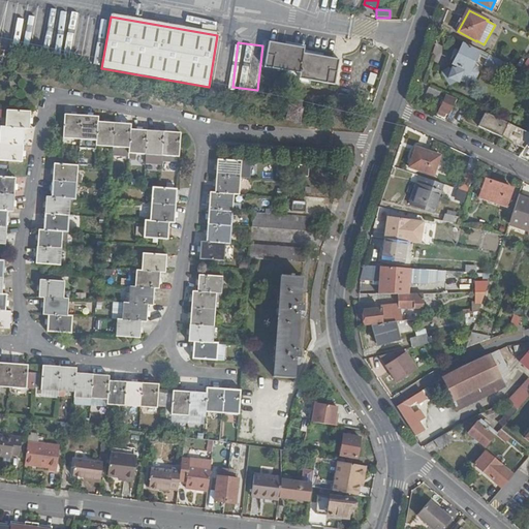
[(303,54),(303,50),(268,42),(263,68),(299,75),(299,80),(334,86),(339,61),(303,54)]
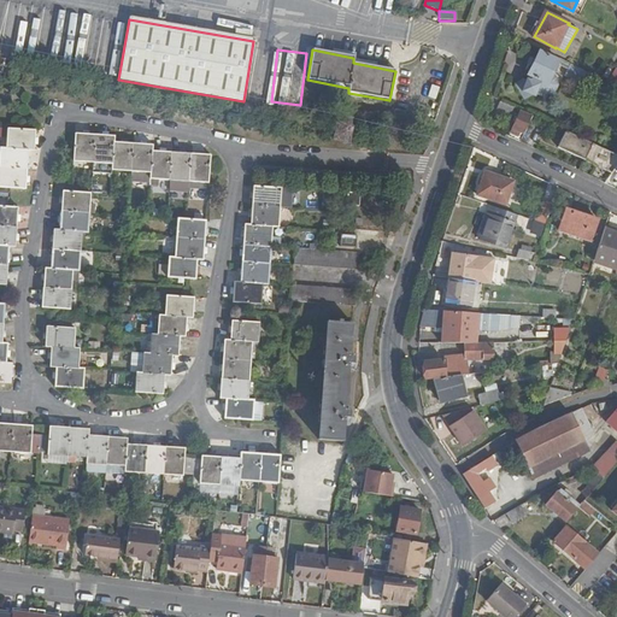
[(559,60),(540,51),(529,74),(533,77),(528,81),(524,78),(515,83),(524,100),(536,94),(546,99),(546,95),(552,94),(558,86),(556,77),(552,75),(559,60)]
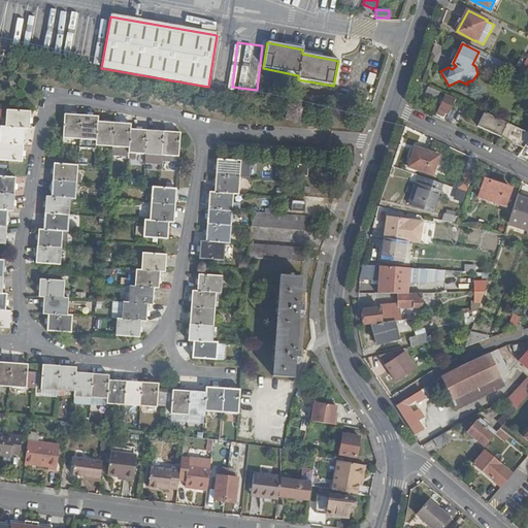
[(504,62),(489,54),(485,63),(499,71),(504,62)]
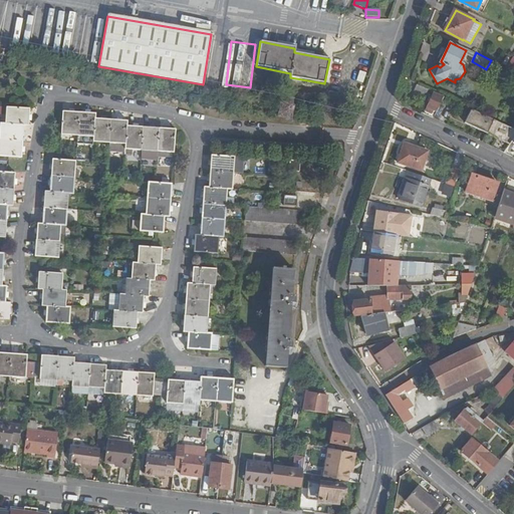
[(429,88),(414,81),(412,86),(426,93),(429,88)]
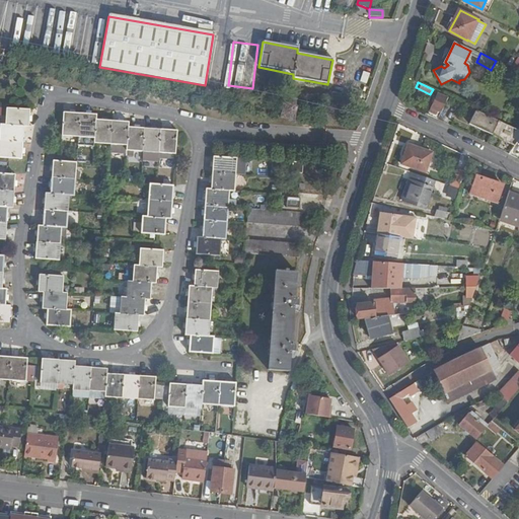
[(441,112),(448,96),(439,91),(430,110),(435,113),(436,109),(441,112)]
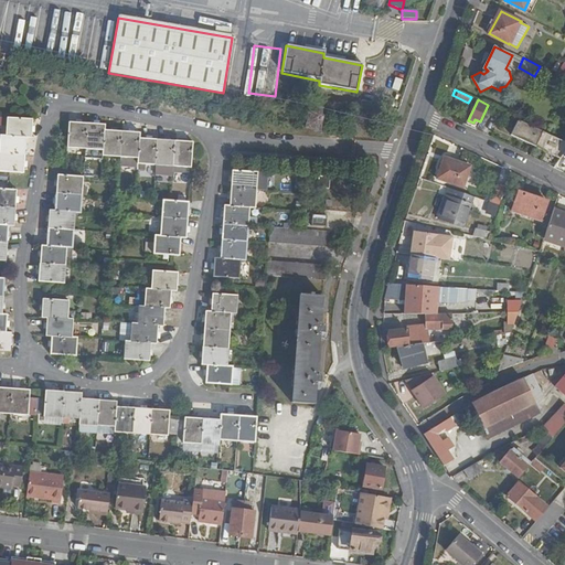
[(7,119),(6,127),(6,137),(27,138),(32,139),(34,120),(7,119)]
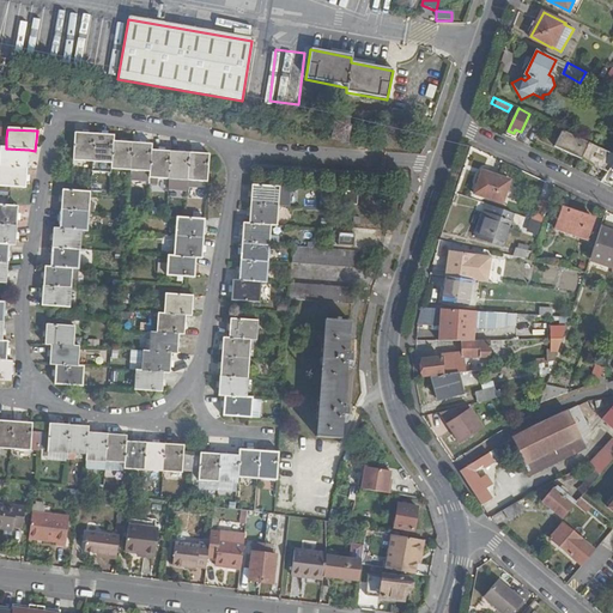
[(610,167),(612,162),(612,153),(562,129),(554,145),(607,170),(610,167)]
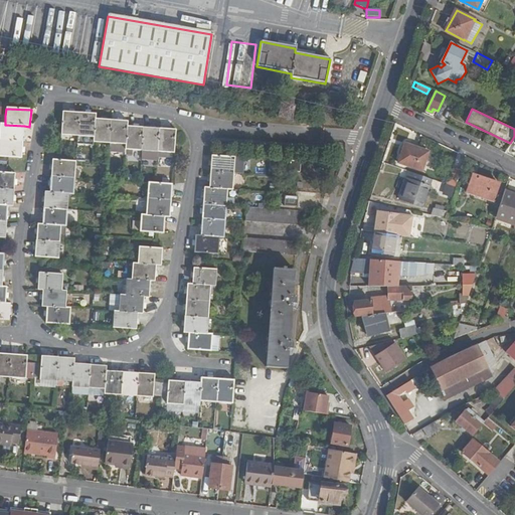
[(76,138),(78,114),(63,113),(62,137),(76,138)]
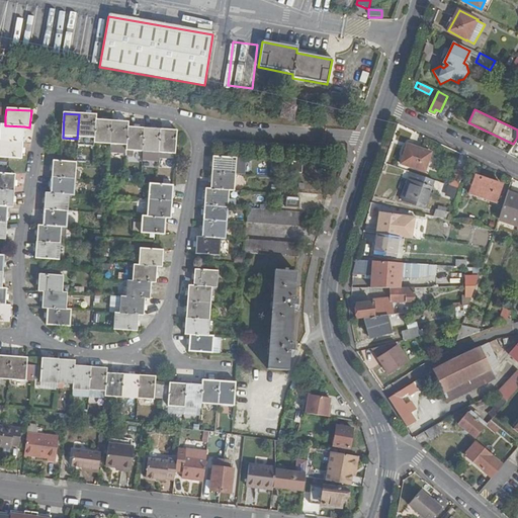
[(94,140),(96,120),(96,115),(79,114),(77,139),(94,140)]
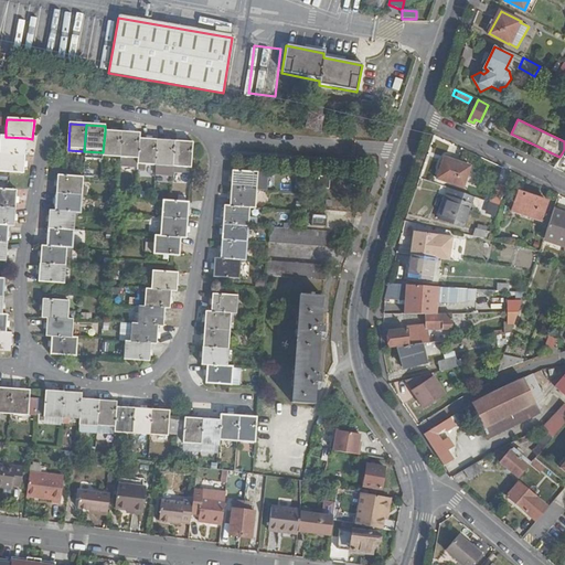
[(120,159),(123,132),(105,131),(103,152),(104,157),(120,159)]
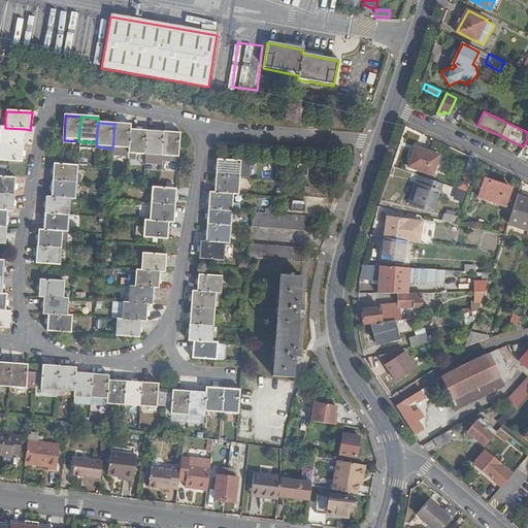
[(129,150),(131,131),(131,126),(114,124),(112,149),(129,150)]
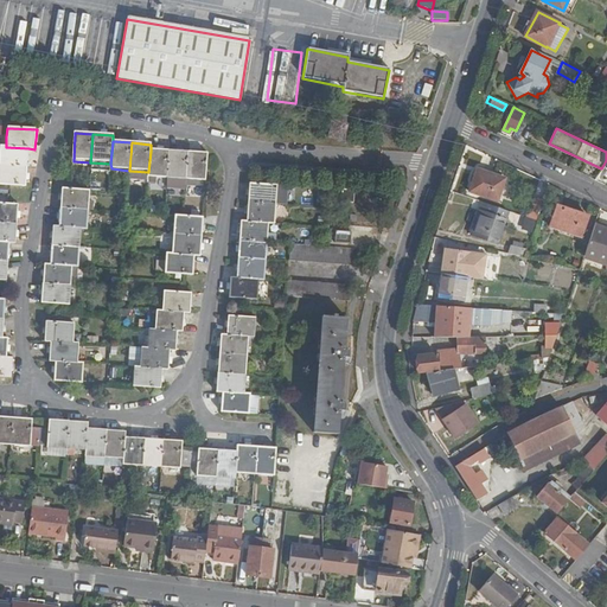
[(29,148),(6,147),(0,146),(0,152),(0,165),(27,167),(29,148)]
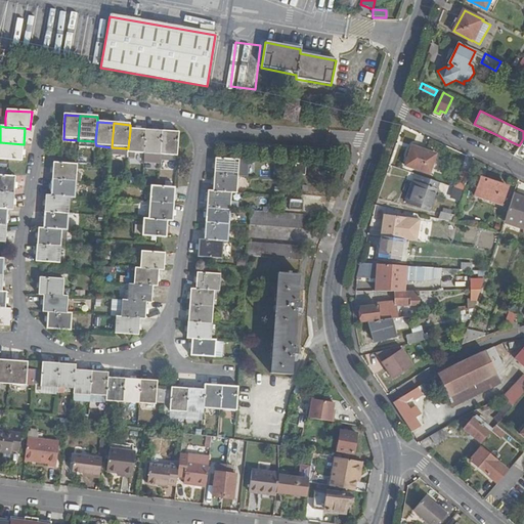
[(145,155),(146,131),(130,130),(128,148),(128,153),(145,155)]
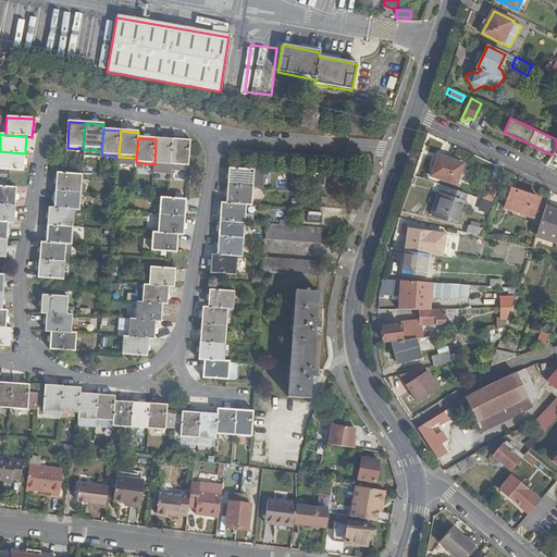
[(172,165),(174,141),(156,139),(155,164),(172,165)]
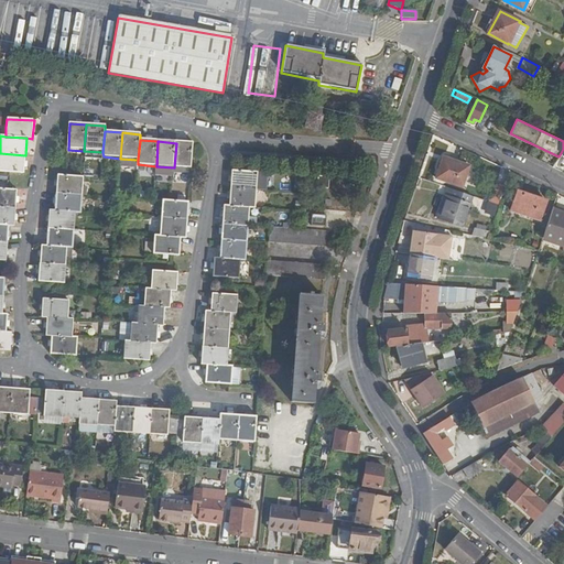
[(193,144),(176,143),(174,167),(192,170),(193,144)]
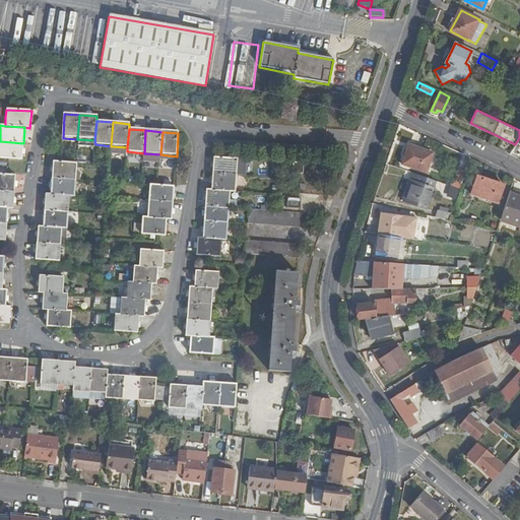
[(0,158),(22,160),(23,143),(0,141),(0,158)]
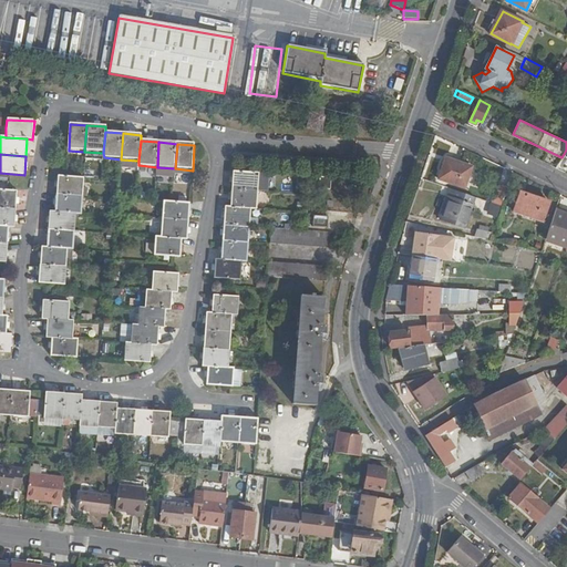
[(474,167),(452,160),(446,172),(442,169),(440,178),(466,187),(474,167)]
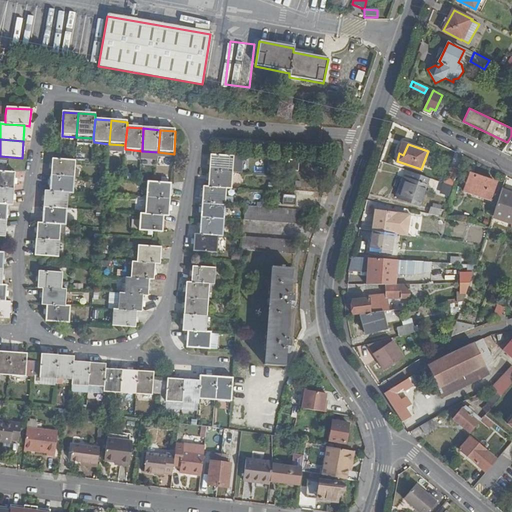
[(213,156),(212,172),(235,173),(237,158),(213,156)]
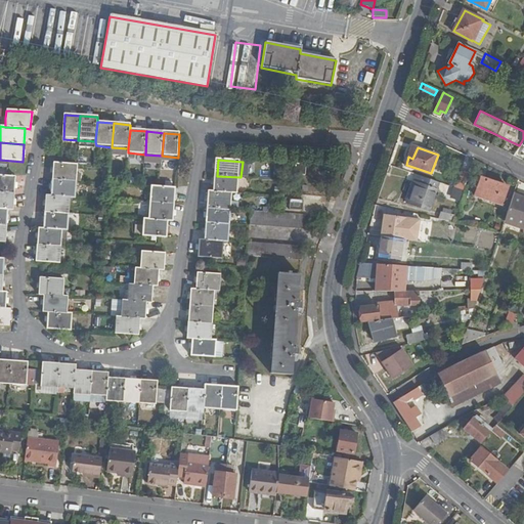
[(52,180),(76,182),(77,165),(52,164),(52,180)]
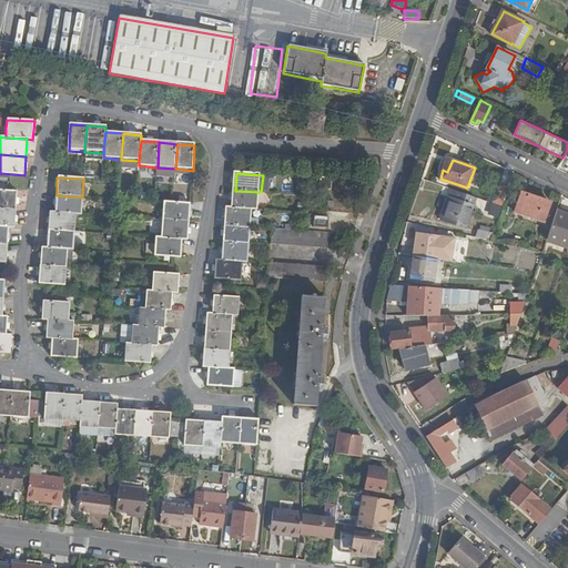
[(331,191),(331,179),(322,179),(321,190),(331,191)]
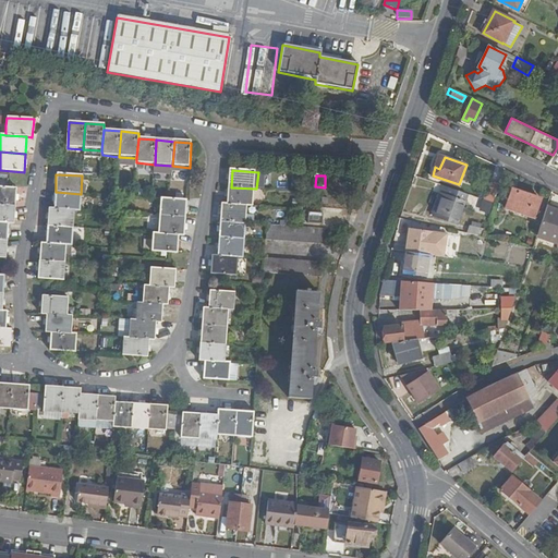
[(495,203),(501,183),(494,181),(487,199),(495,203)]
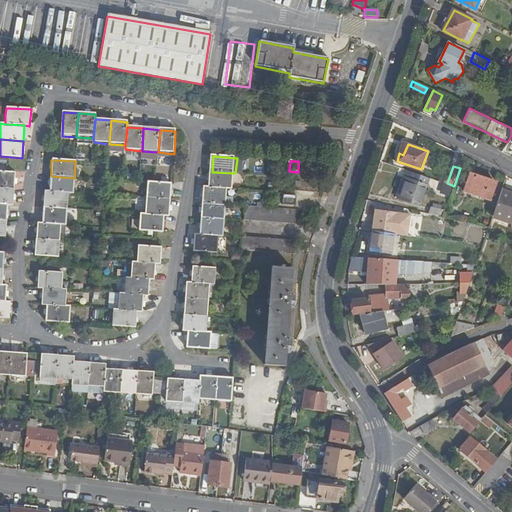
[(430,177),(408,170),(399,198),(420,205),(430,177)]
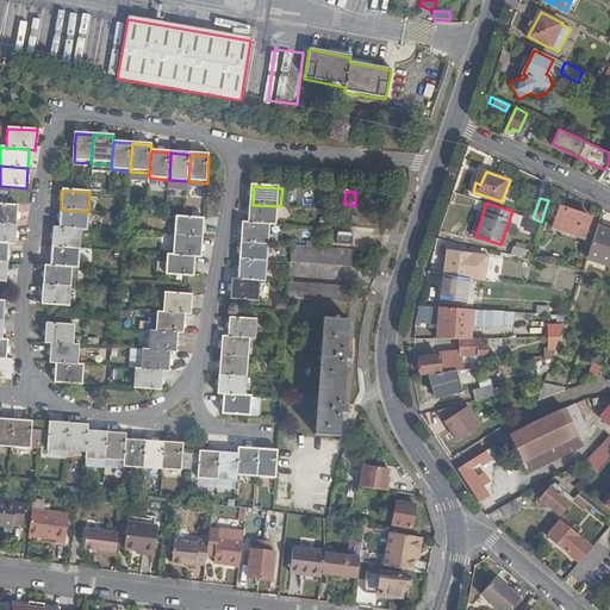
[(19,207),(0,205),(0,224),(17,226),(19,207)]
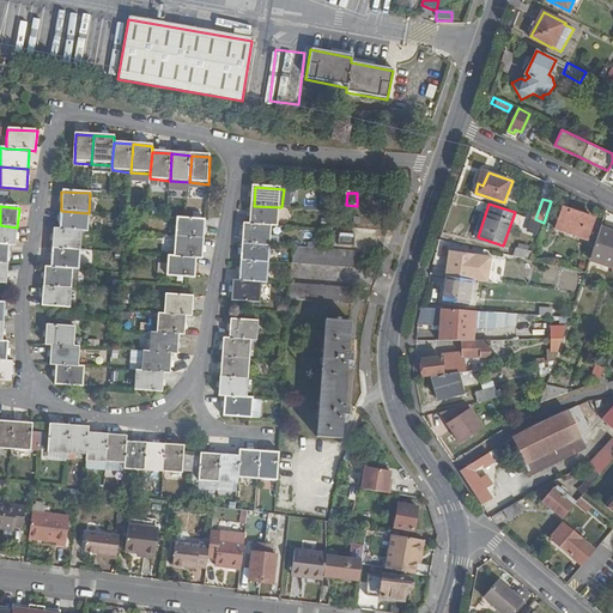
[(281,207),(254,206),(253,225),(274,226),(280,228),(281,207)]
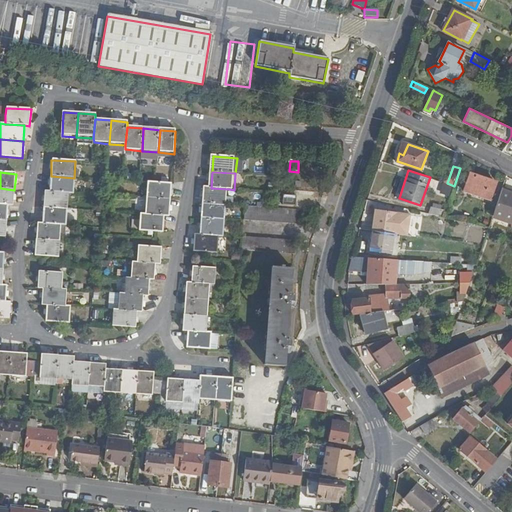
[(496,182),(470,174),(463,191),(490,200),(496,182)]
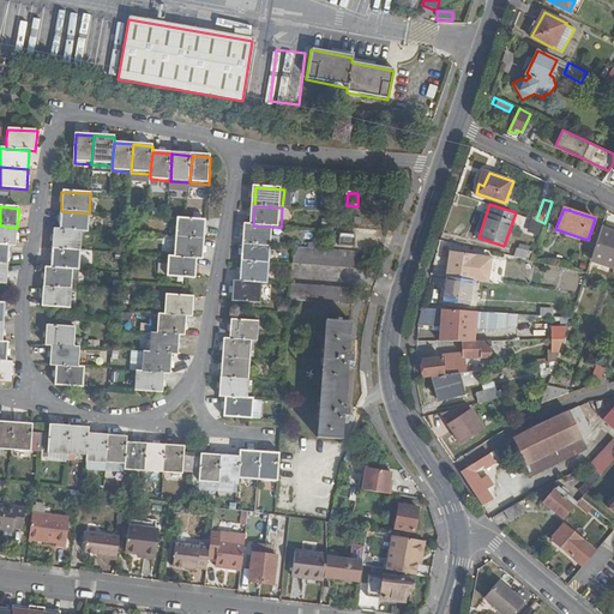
[(60,232),(80,233),(88,233),(89,214),(61,211),(60,232)]
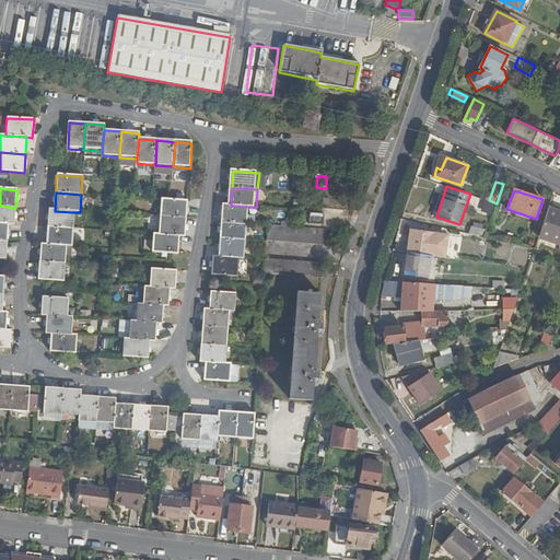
[(161,219),(186,221),(187,202),(162,200),(161,219)]
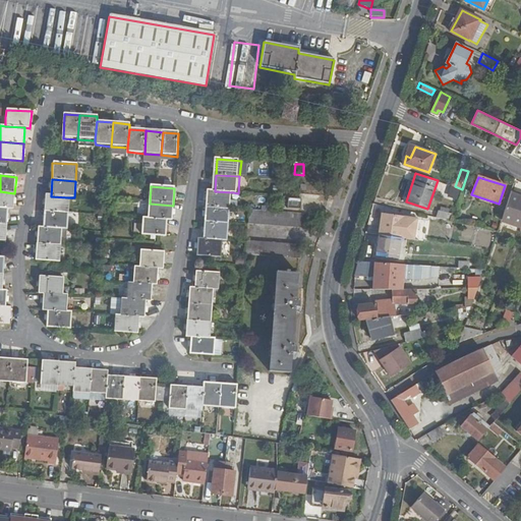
[(457,198),(459,188),(449,186),(447,197),(457,198)]
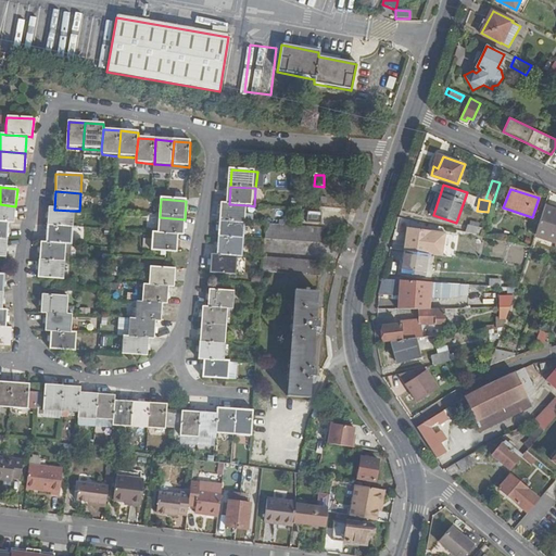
[(15,206),(0,204),(0,222),(9,223),(14,224),(15,206)]
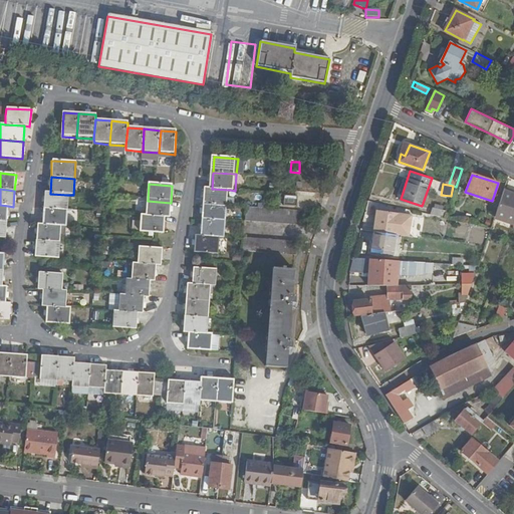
[(230,190),(212,189),(207,189),(205,205),(228,207),(230,190)]
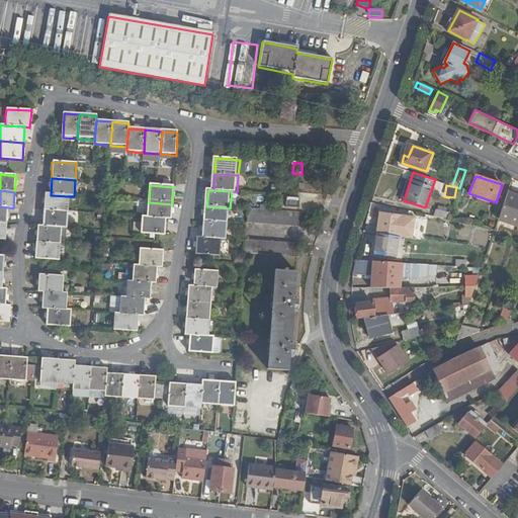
[(499,221),(517,227),(517,225),(517,197),(508,194),(499,221)]
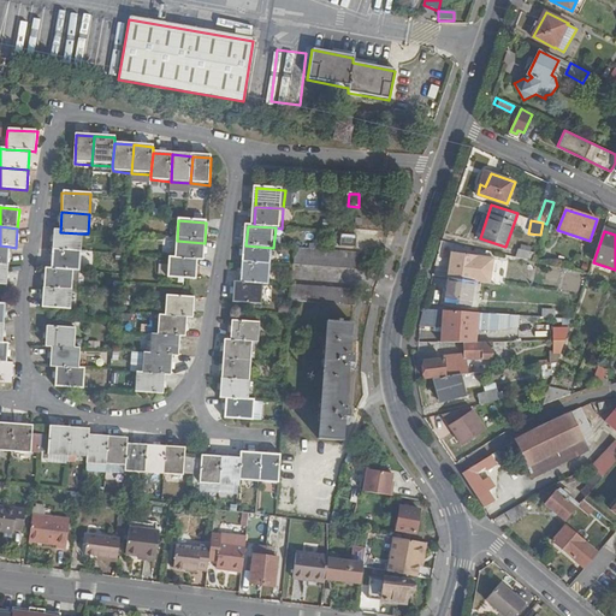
[(52,250),(80,252),(81,234),(60,232),(53,232),(52,250)]
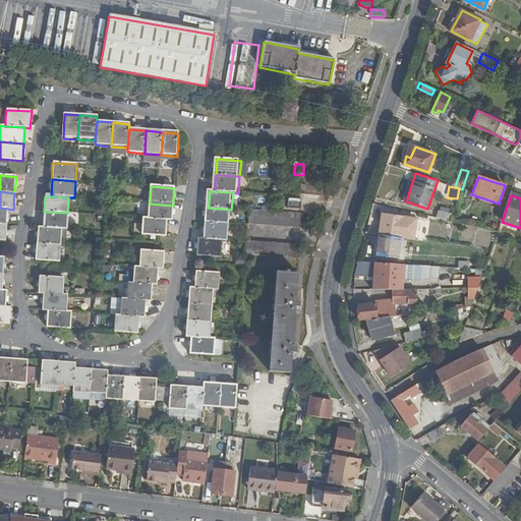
[(301,210),(302,199),(288,198),(287,210),(301,210)]
